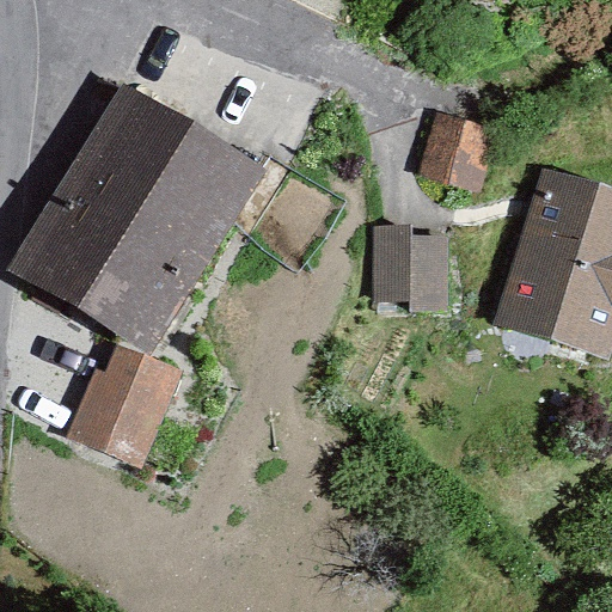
[(265,167),(120,81),(7,268),(153,355),(265,167)]
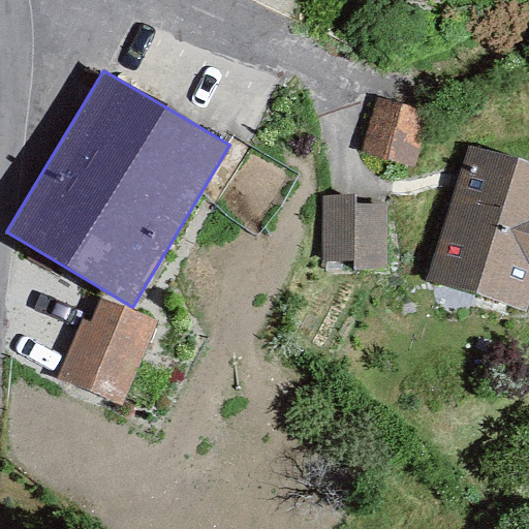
[(430,112),(376,98),(362,152),(415,165),(430,112)]
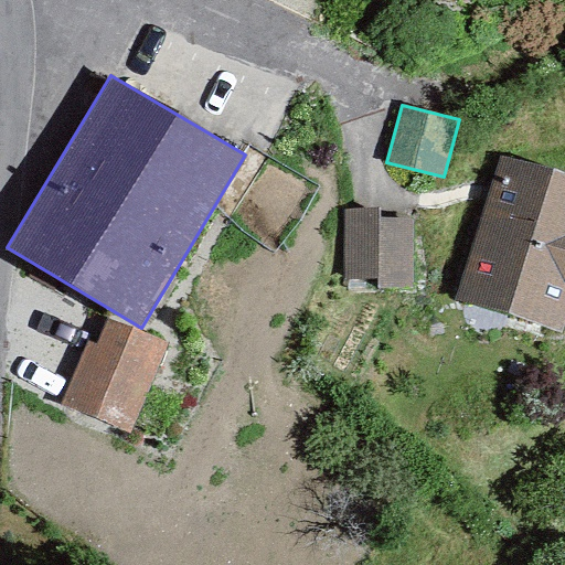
[(564,328),(564,174),(500,156),(456,300),(564,332),(564,328)]
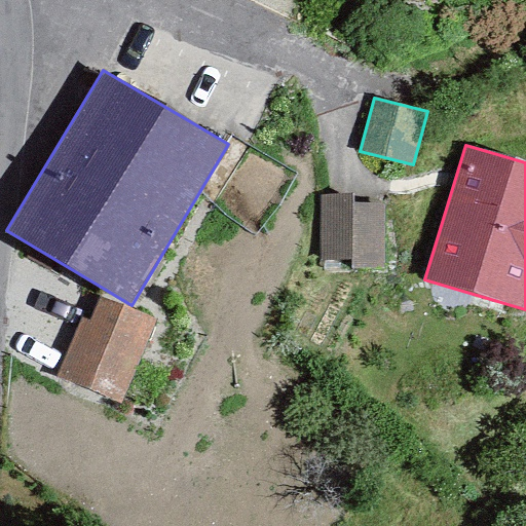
[(351,191),(320,192),(322,259),(352,258),(352,204),(351,191)]
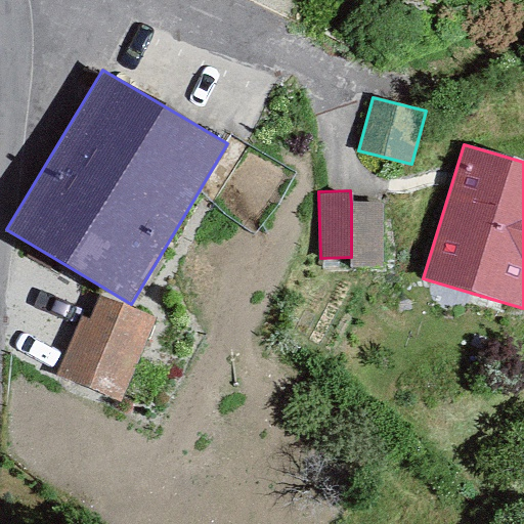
[(384,204),(351,204),(351,257),(352,267),(384,267),(384,204)]
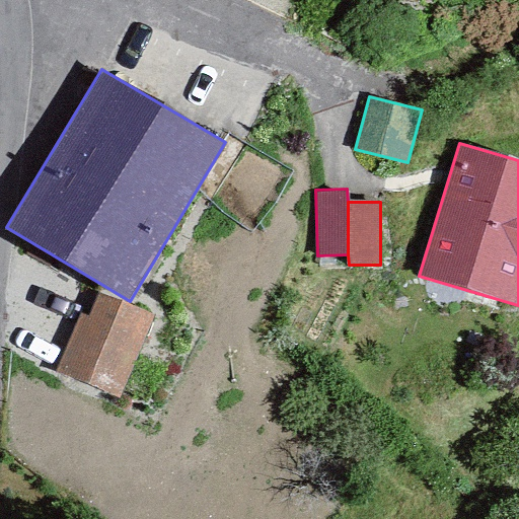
[(152,319),(94,296),(86,314),(80,312),(56,371),(119,397),(152,319)]
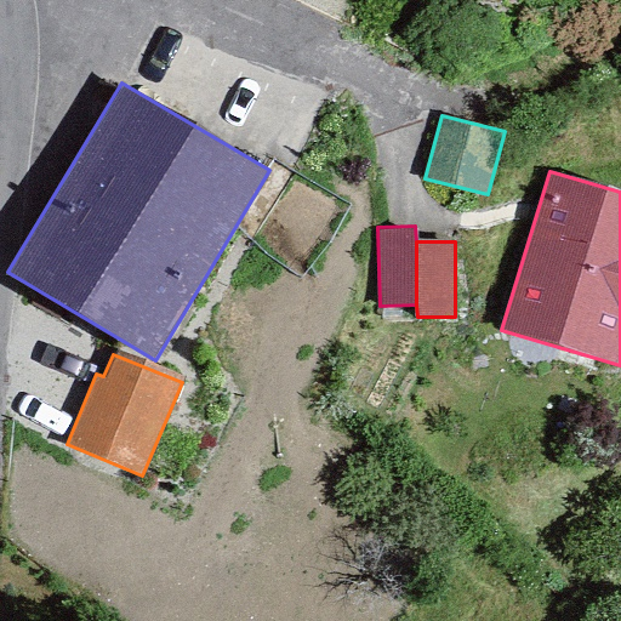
All buildings are outlined.
